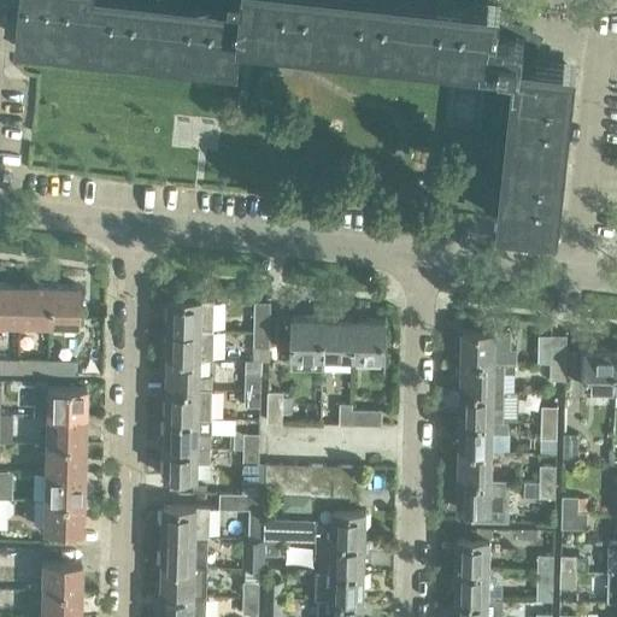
[(24,0),(21,37),(239,62),(240,47),(242,33),(245,10),(241,10),(152,0),(24,0)]
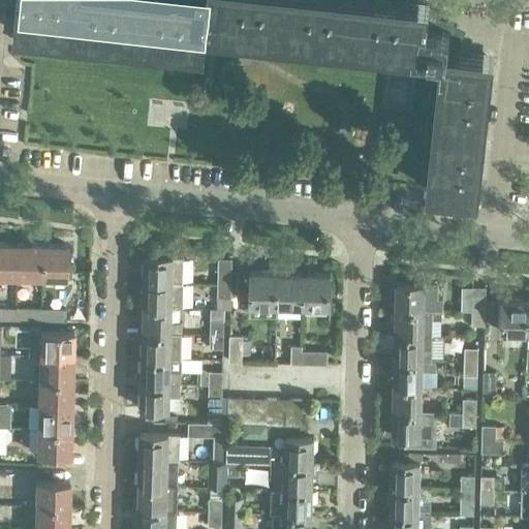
[(207,0),(207,8),(210,8),(208,28),(206,40),(216,41),(217,29),(444,55),(455,54),(462,36),(458,27),(437,19),(440,11),(432,8),(358,0),(207,0)]
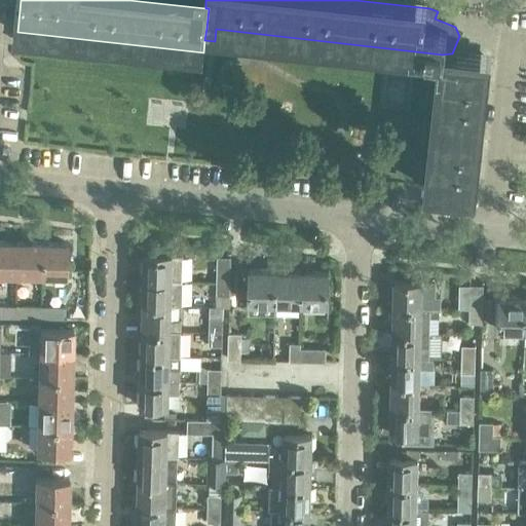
[(427,187),(472,191),(487,57),(452,53),(442,54),(427,187)]
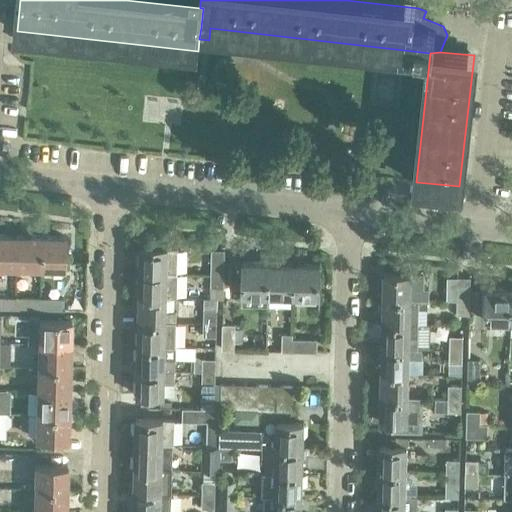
[(386,165),(388,150),(375,148),(373,163),(386,165)]
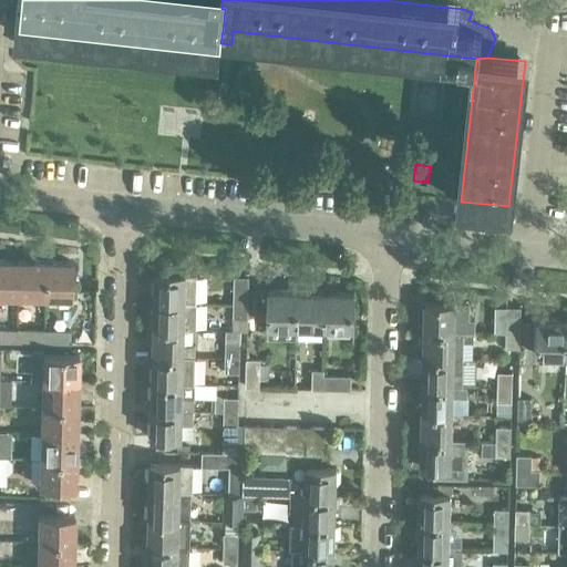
[(0,295),(17,296),(18,260),(0,259),(0,295)]
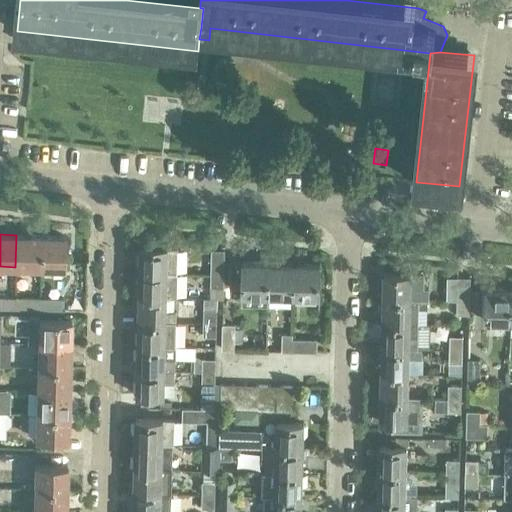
[(39,267),(40,235),(16,235),(15,267),(39,267)]
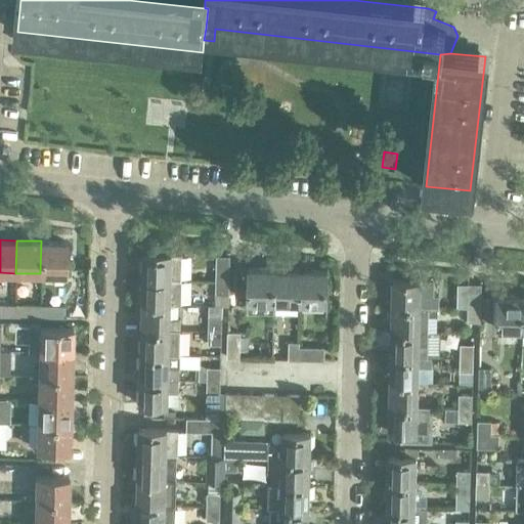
[(41,241),(40,273),(66,274),(67,242),(41,241)]
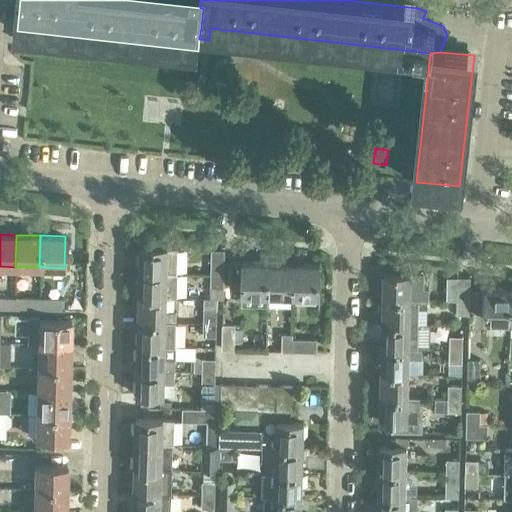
[(140,247),(140,272),(177,274),(178,248),(140,247)]
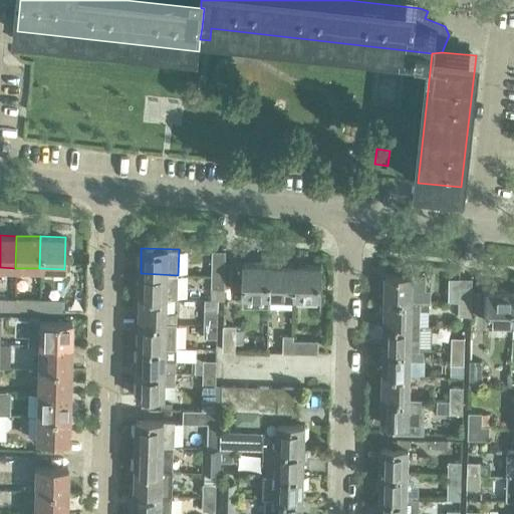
[(212,277),(225,278),(226,251),(213,251),(212,277)]
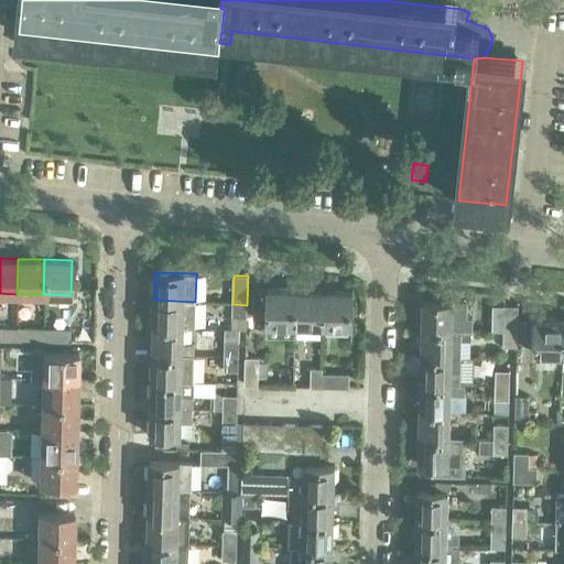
[(296,326),(296,291),(268,291),(268,326),(296,326)]
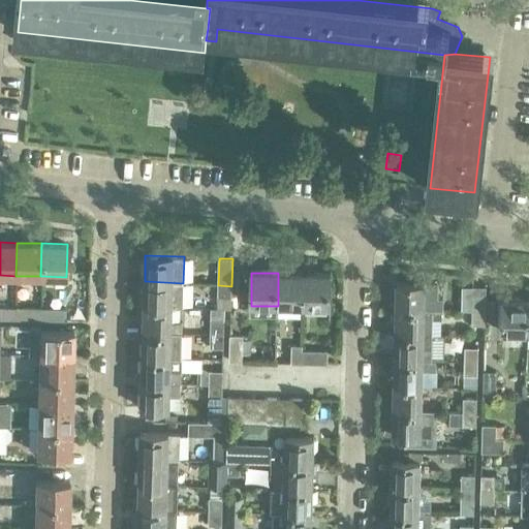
[(304,306),(304,273),(278,273),(278,306),(304,306)]
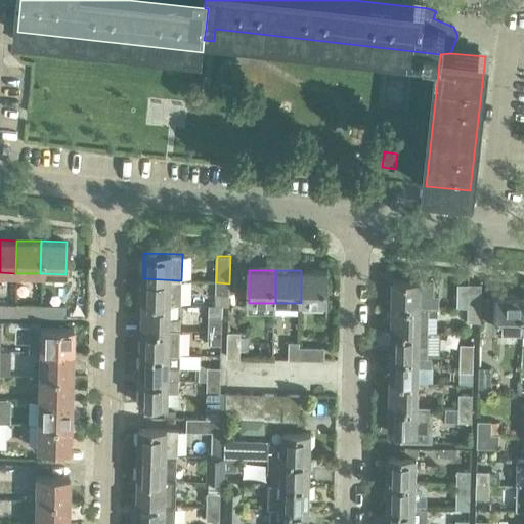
[(301,270),(301,303),(328,303),(328,270),(301,270)]
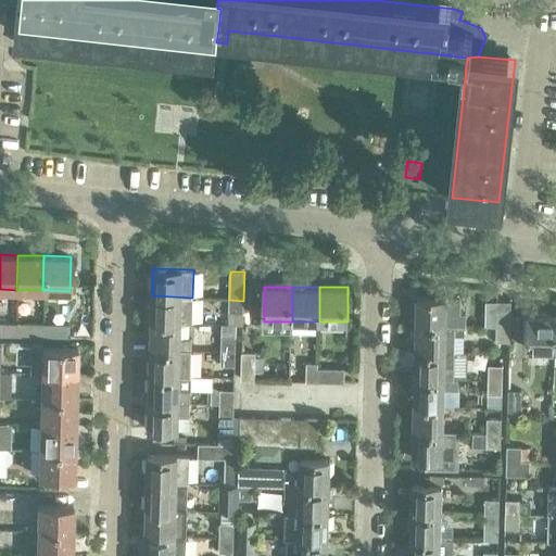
[(192,298),(152,295),(151,323),(181,324),(181,323),(192,323),(192,298)]
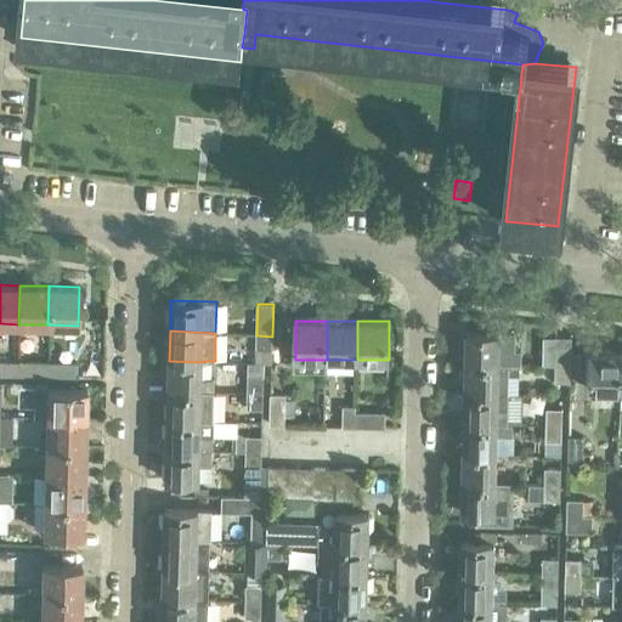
[(465,363),(499,365),(499,333),(467,333),(465,363)]
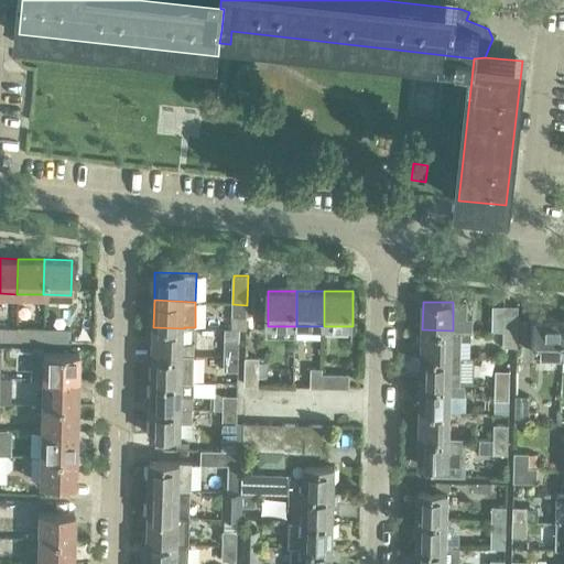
[(247,305),(232,304),(232,316),(247,316),(247,305)]
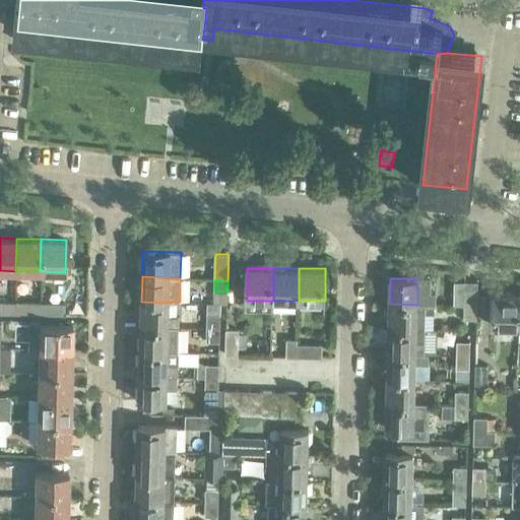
[(464,306),(477,307),(477,283),(464,283),(464,306)]
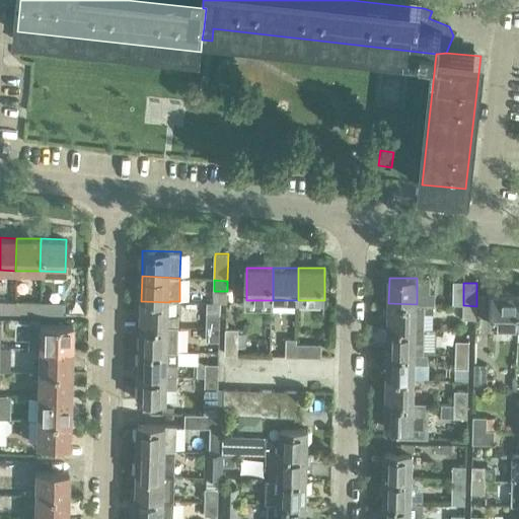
[(518,326),(518,294),(494,294),(494,326),(518,326)]
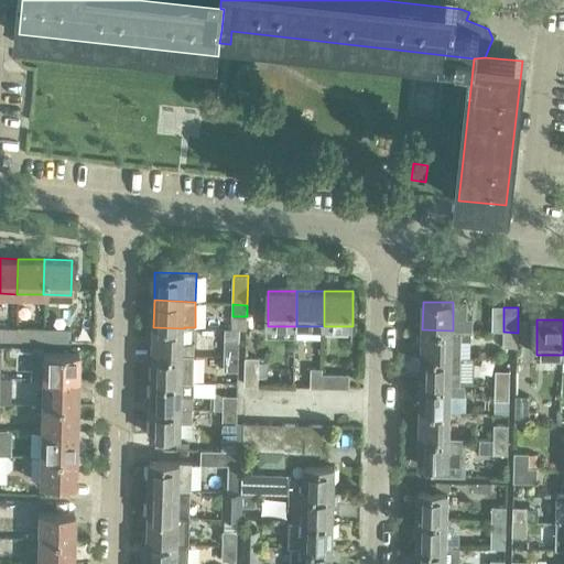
[(0,339),(15,340),(17,328),(0,327),(0,339)]
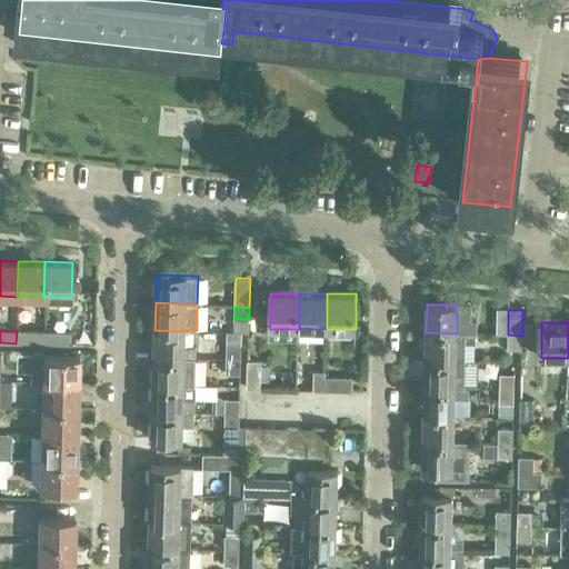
[(153,357),(196,358),(196,347),(185,347),(186,331),(155,330),(153,357)]
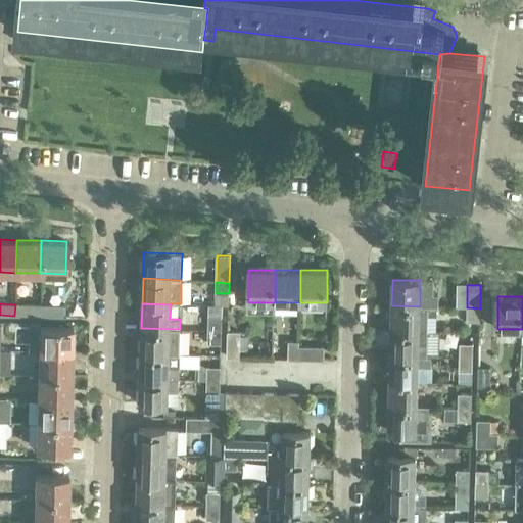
[(15,304),(14,316),(39,316),(40,304),(15,304)]
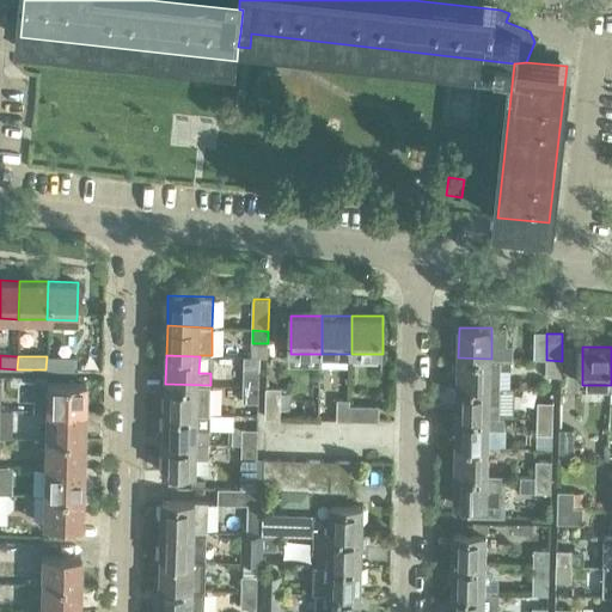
[(75,357),(47,356),(46,369),(75,371),(75,357)]
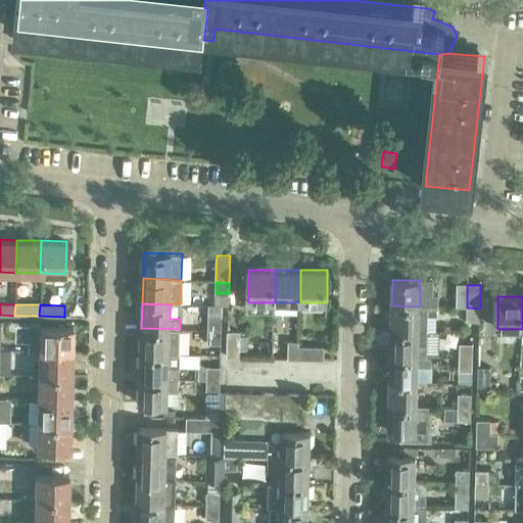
[(436,306),(420,306),(391,305),(390,331),(419,331),(427,332),(427,315),(436,315),(436,306)]
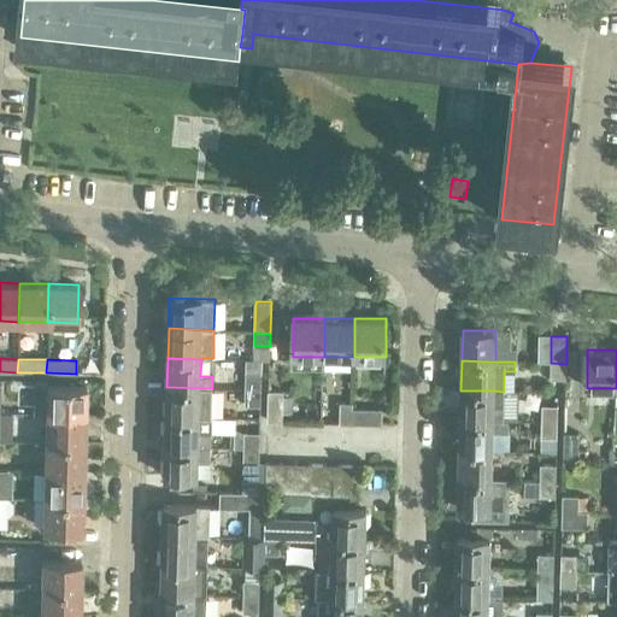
[(566,364),(551,363),(551,380),(566,380),(566,364)]
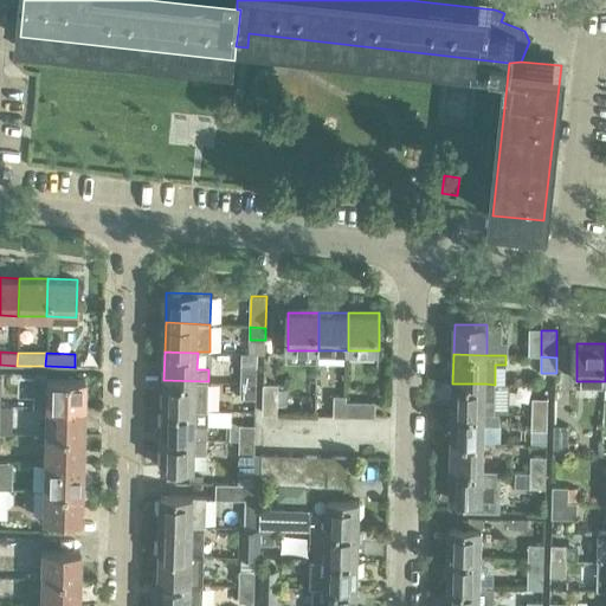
[(242,367),(240,382),(256,384),(256,367),(242,367)]
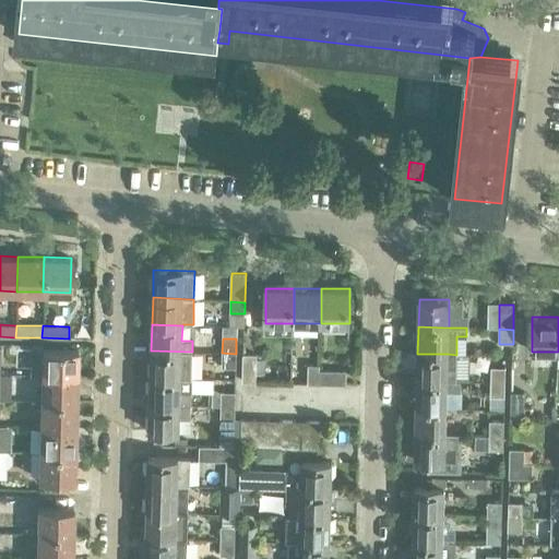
[(30,375),(42,375),(76,376),(78,349),(43,348),(43,344),(31,344),(30,375)]
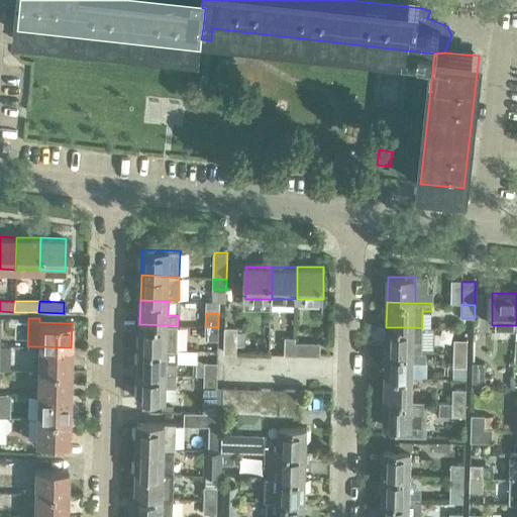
[(139,349),(167,350),(177,350),(178,325),(139,324),(139,349)]
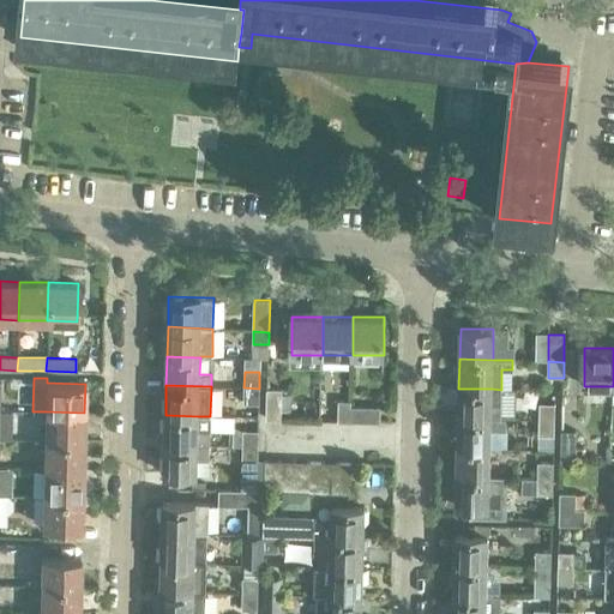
[(259,389),(244,387),(244,403),(259,403),(259,389)]
